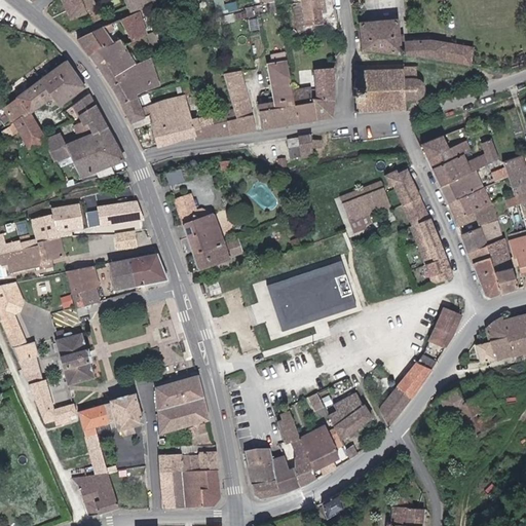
[(92,0),(59,0),(66,19),(88,10),(95,22),(101,19),(92,0)]
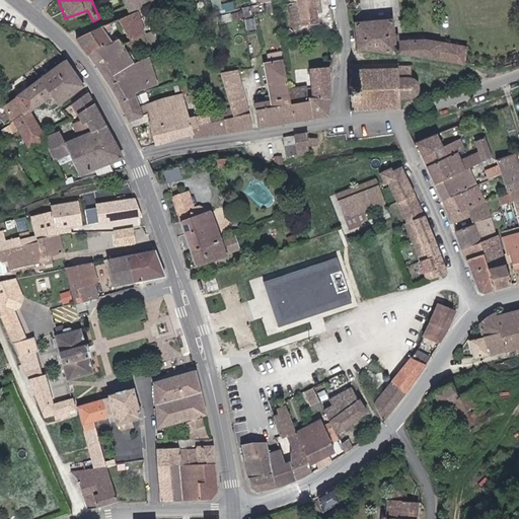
[(122,0),(127,14),(134,12),(159,3),(157,0),(122,0)]
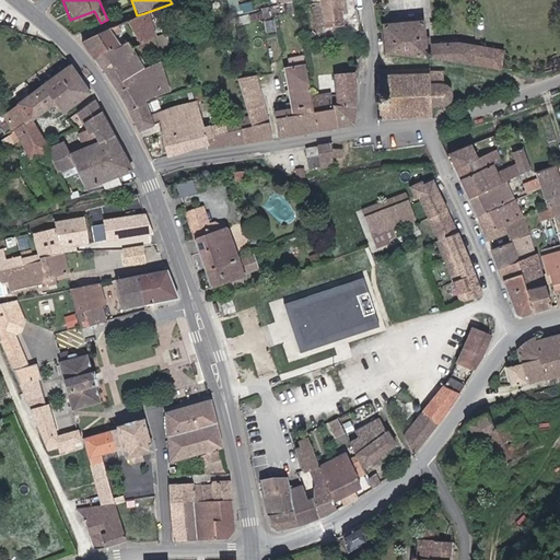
[(139,43),(156,36),(144,13),(137,15),(127,20),(139,43)]
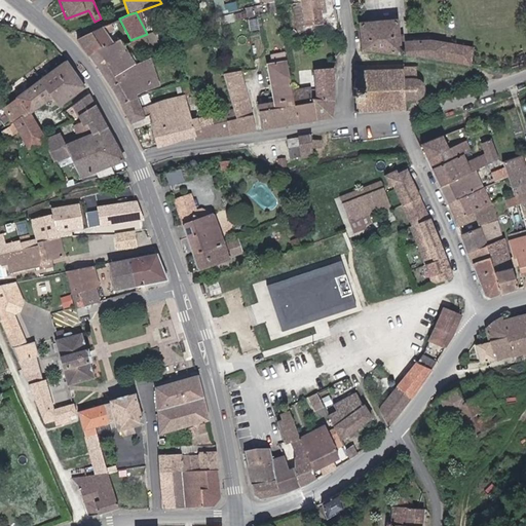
[(396,19),(359,21),(361,48),(402,52),(427,57),(447,61),(450,41),(430,38),(403,39),(402,33),(397,33),(396,19)]
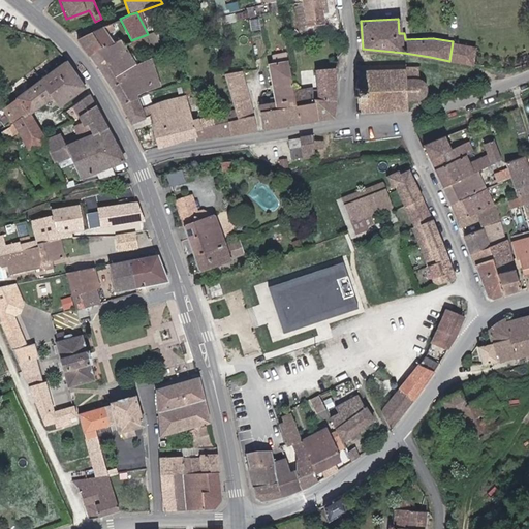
[(104,26),(75,37),(128,122),(148,117),(146,104),(141,105),(136,94),(159,86),(150,59),(136,64),(119,37),(113,40),(104,26)]
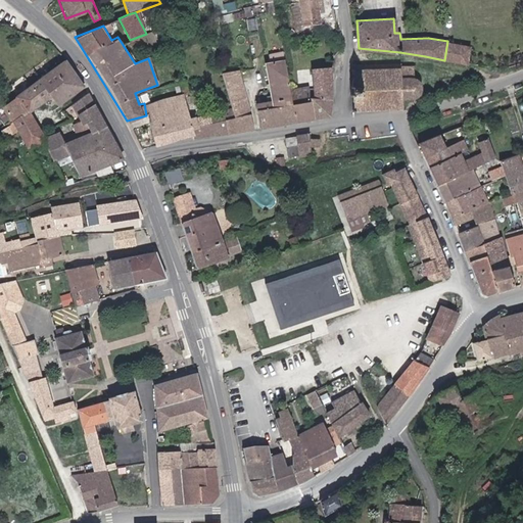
[(466,63),(469,44),(447,41),(444,60),(466,63)]
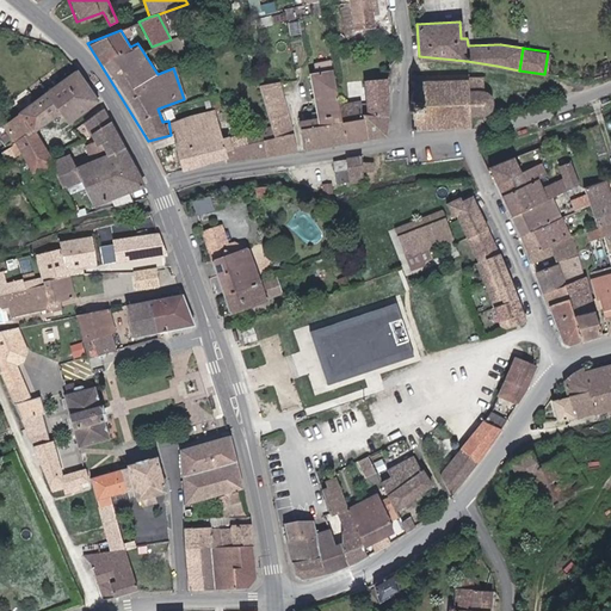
[(332,60),(315,62),(316,72),(333,69),(332,60)]
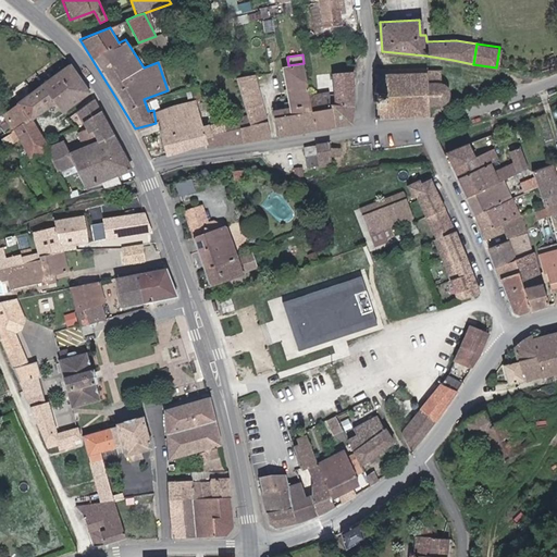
[(72,65),(67,62),(4,110),(29,155),(44,149),(47,147),(32,120),(52,103),(60,112),(91,93),(72,65)]
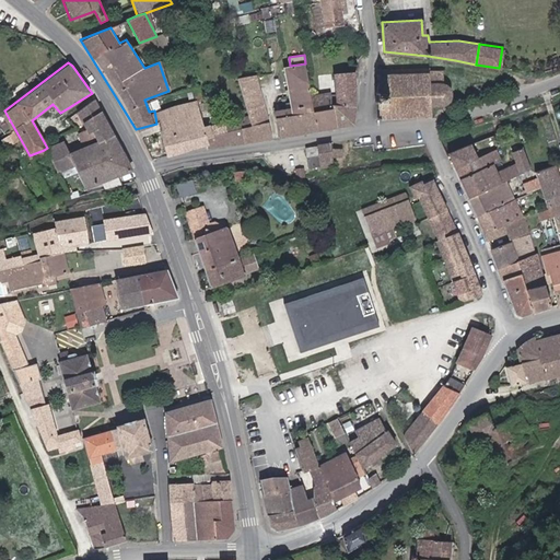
[(289,106),(289,114),(312,111),(305,63),(290,66),(283,67),(289,106)]
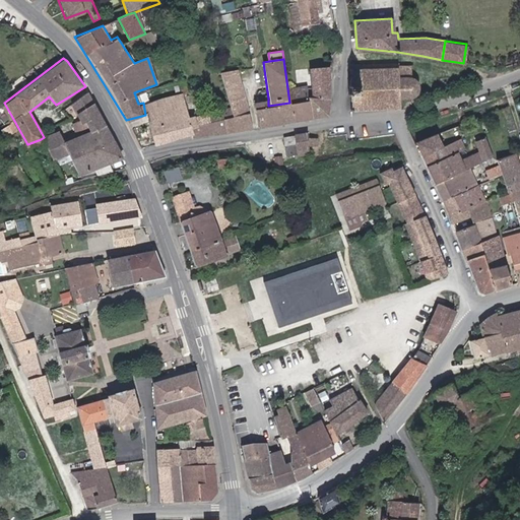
[(410,63),(351,63),(352,108),(401,106),(401,100),(412,99),(415,99),(417,96),(419,93),(419,92),(420,89),(420,87),(418,83),(416,81),(413,79),(411,79),(410,63)]
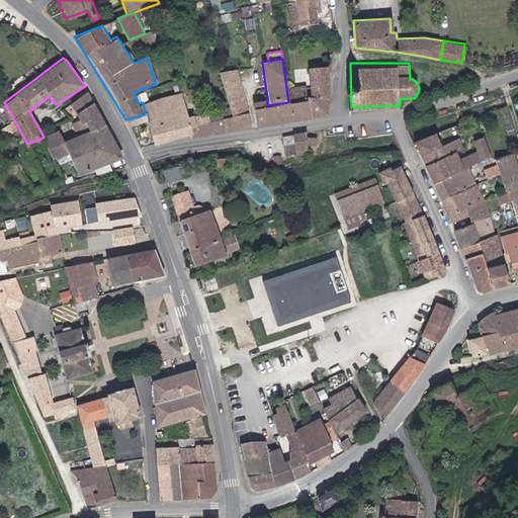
[(304,99),(309,117),(329,112),(331,66),(312,67),(309,95),(305,95),(304,99)]
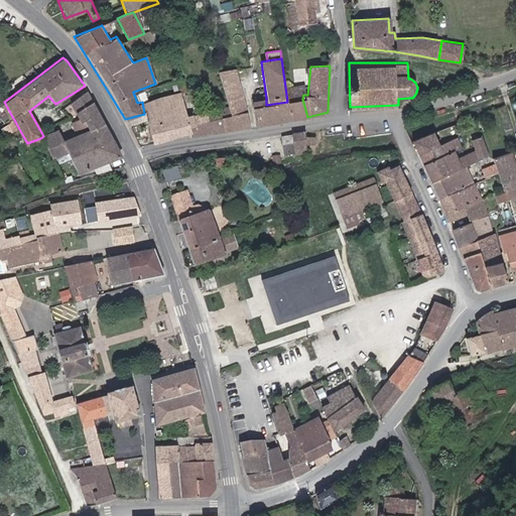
[(237,69),(219,72),(231,116),(249,111),(237,69)]
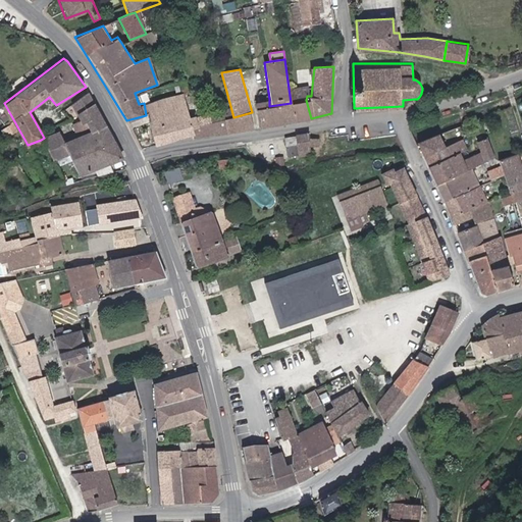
[(148,114),(154,146),(194,137),(195,140),(228,133),(225,118),(220,119),(217,110),(202,114),(204,123),(197,125),(194,110),(187,112),(183,95),(176,96),(173,86),(155,91),(156,99),(144,103),(146,115),(148,114)]
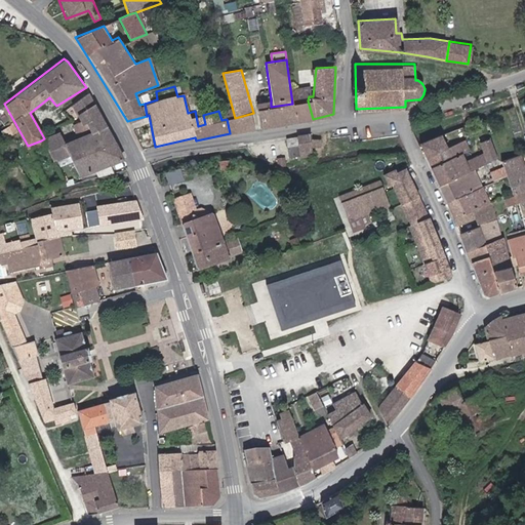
[(77,175),(124,157),(90,93),(74,105),(81,121),(74,124),(78,134),(63,139),(61,132),(44,138),(41,140),(52,161),(67,156),(77,175)]
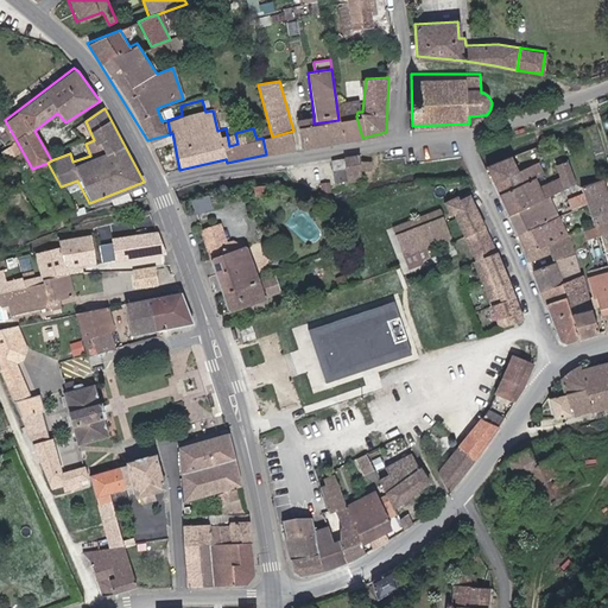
[(296,118),(301,149),(342,143),(340,120),(339,120),(314,124),(314,115),(296,118)]
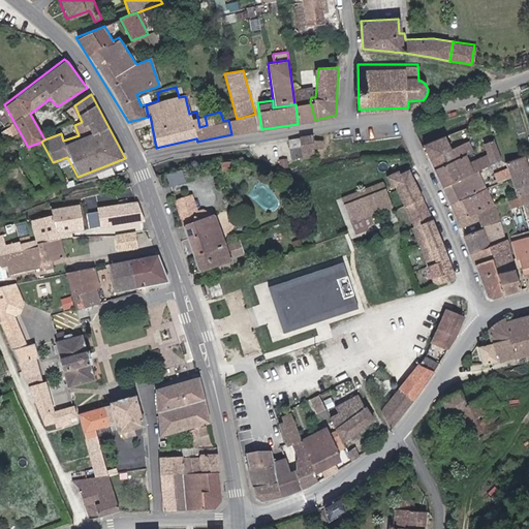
[(296,104),(298,124),(315,120),(310,101),(296,104)]
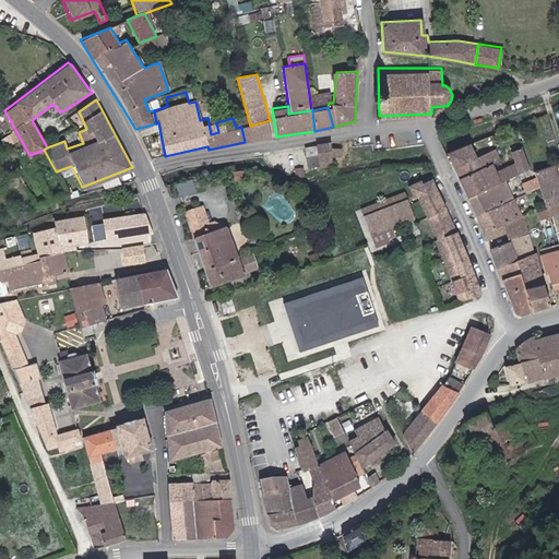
[(241,127),(245,142),(273,137),(270,120),(250,126),(241,127)]
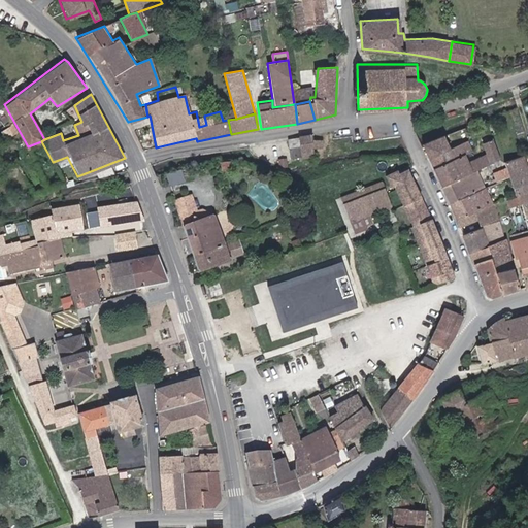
[(312,134),(299,135),(299,138),(301,156),(315,155),(314,147),(323,149),(322,139),(312,138),(312,134)]
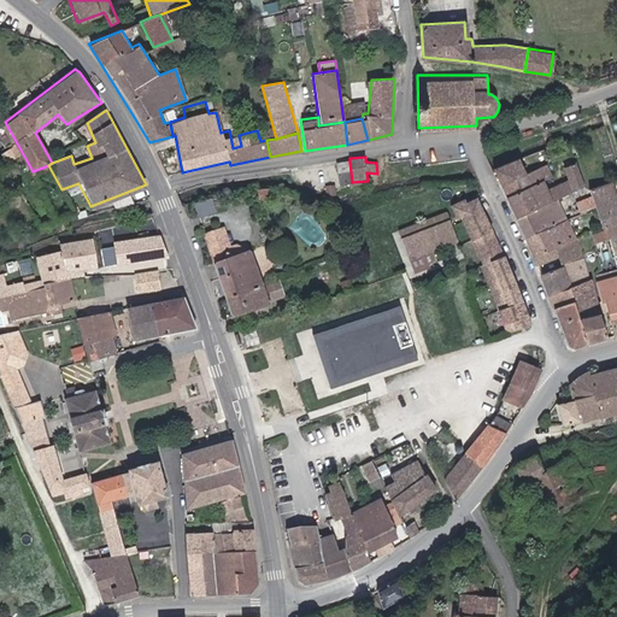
[(524,174),(516,158),(493,168),(500,183),(524,174)]
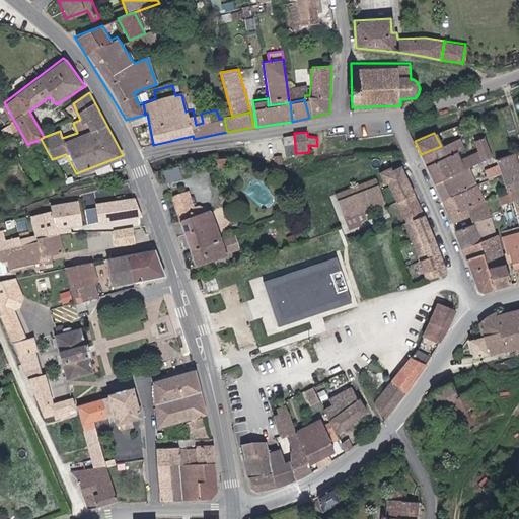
[(287,154),(296,153),(294,136),(284,137),(287,154)]
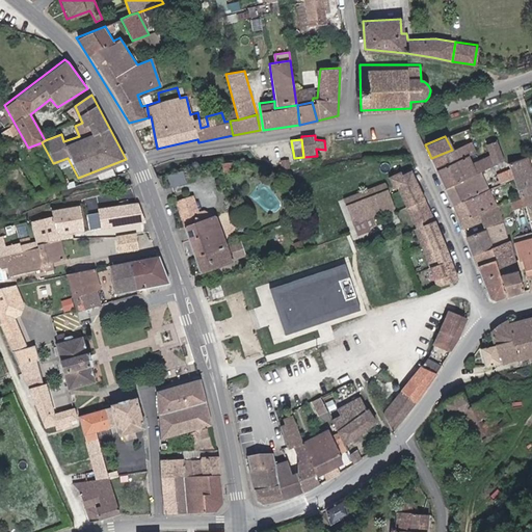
[(506,161),(498,140),(487,145),(490,156),(478,160),(479,170),(476,171),(469,154),(436,168),(446,188),(482,171),(506,161)]
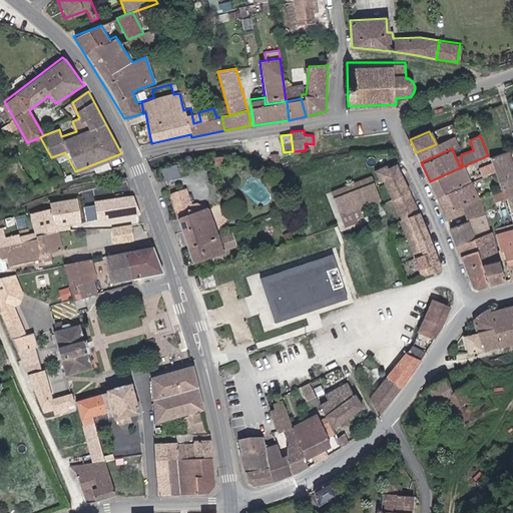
[(436,144),(416,152),(421,162),(452,148),(460,145),(456,136),(436,144)]
